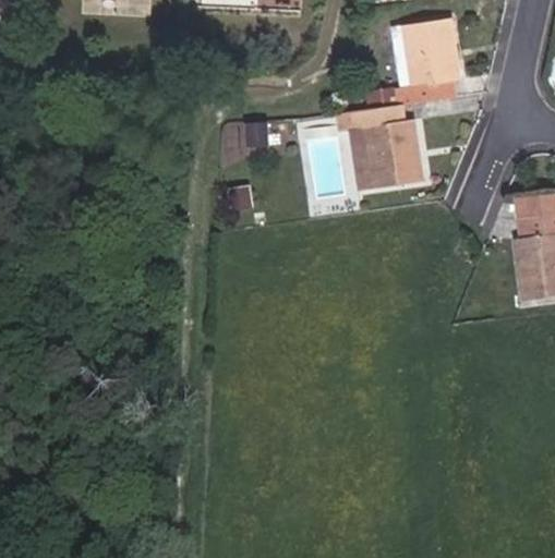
[(459,81),(450,17),(401,25),(411,87),(391,89),(394,105),(401,104),(454,97),(451,82),(459,81)]
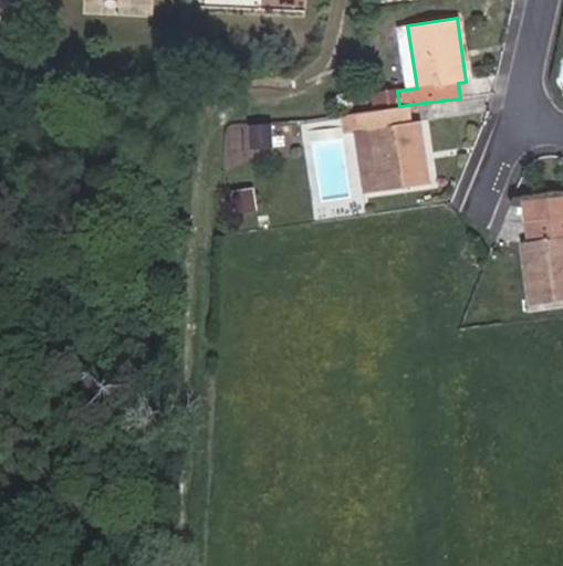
[(399,106),(397,91),(371,94),(373,111),(399,106)]
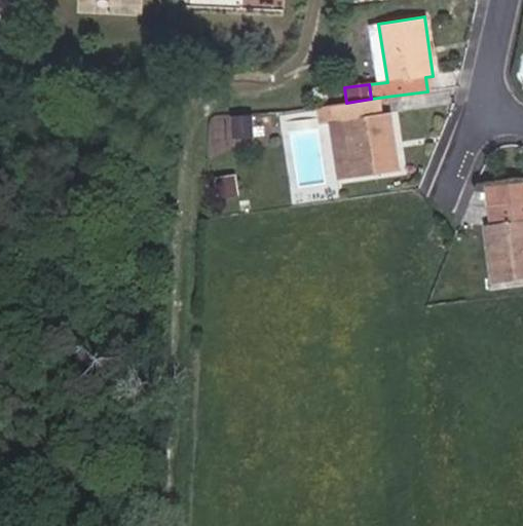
[(397,171),(388,112),(380,113),(378,98),(371,99),(346,103),(315,107),(319,122),(328,121),(337,180),(397,171)]
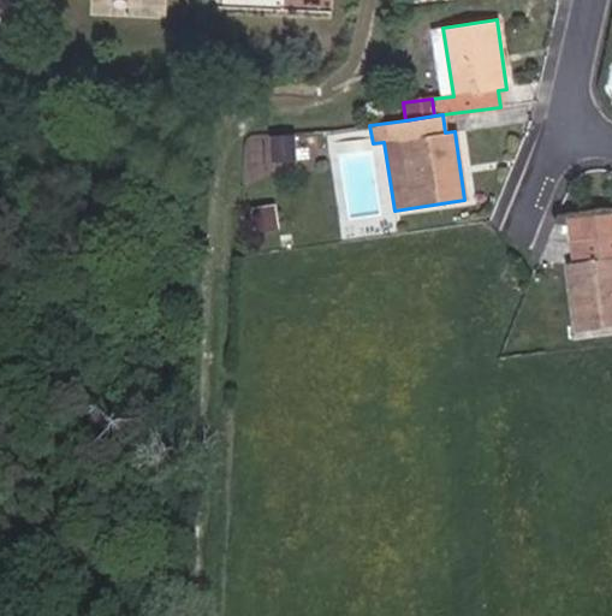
[(295,160),(293,136),(269,136),(271,161),(295,160)]
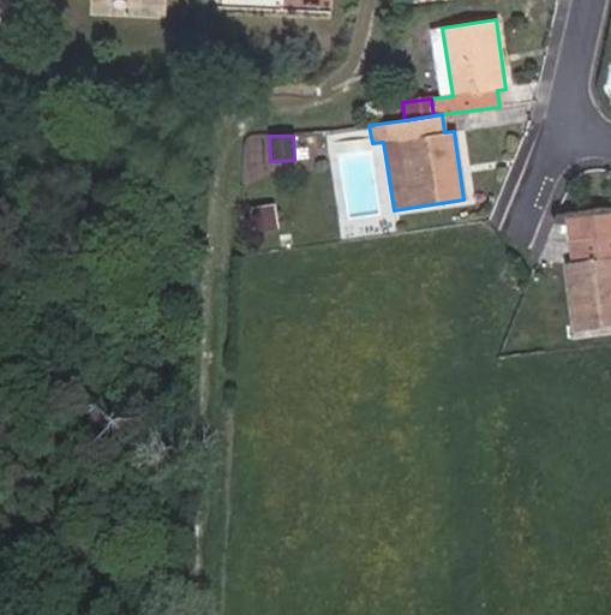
[(610,237),(610,219),(571,224),(575,243),(610,237)]
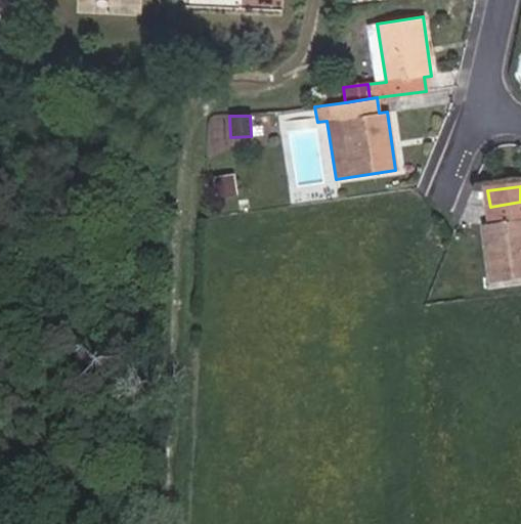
[(520,202),(490,207),(492,224),(481,225),(488,280),(520,276),(520,202)]
